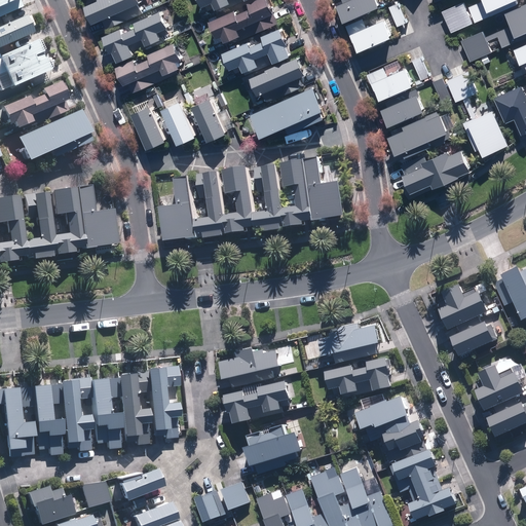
[(16,0),(0,0),(0,16),(22,9),(16,0)]
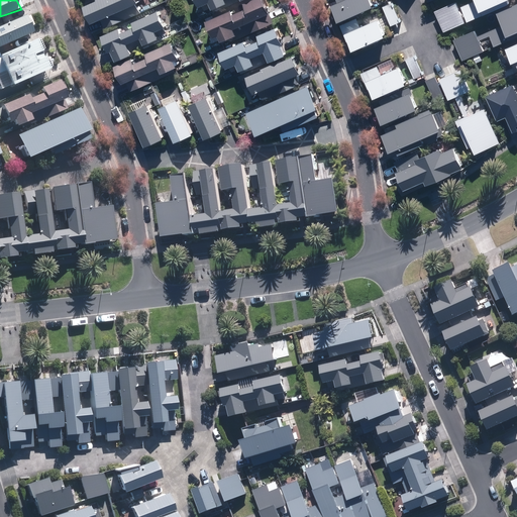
[(125,21),(121,13),(141,5),(139,0),(96,0),(84,5),(92,25),(103,20),(106,29),(125,21)]
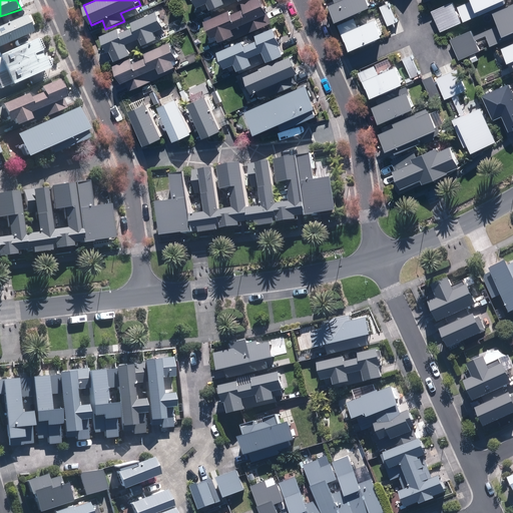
[(194,0),(197,8),(208,3),(211,11),(226,4),(224,0),(239,0),(240,2),(243,0),(194,0)]
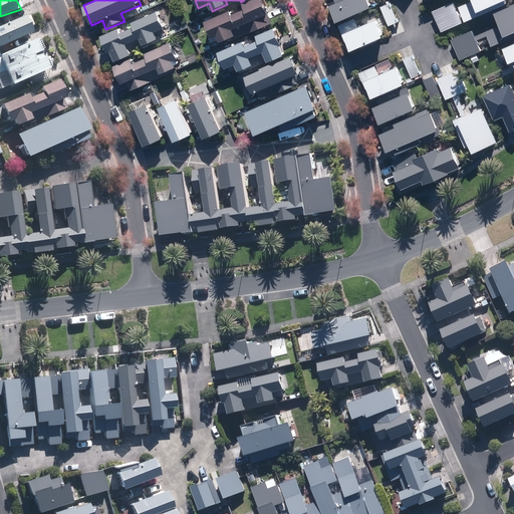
[(206,21),(214,39),(218,37),(221,43),(237,36),(234,29),(246,24),(250,34),(274,23),(263,0),(253,0),(243,5),(245,9),(234,14),(233,9),(206,21)]
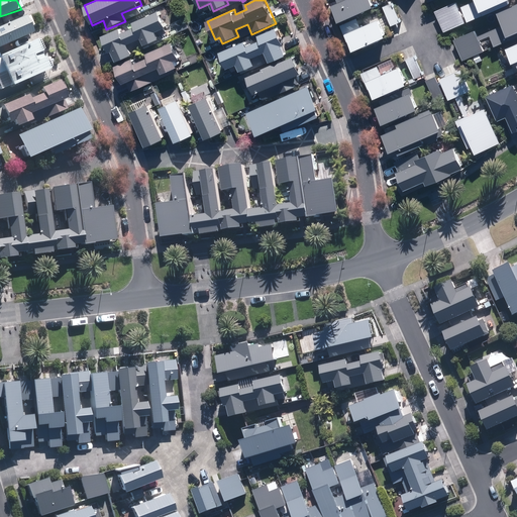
[(331,6),(339,24),(377,7),(373,0),(336,0),(338,3),(331,6)]
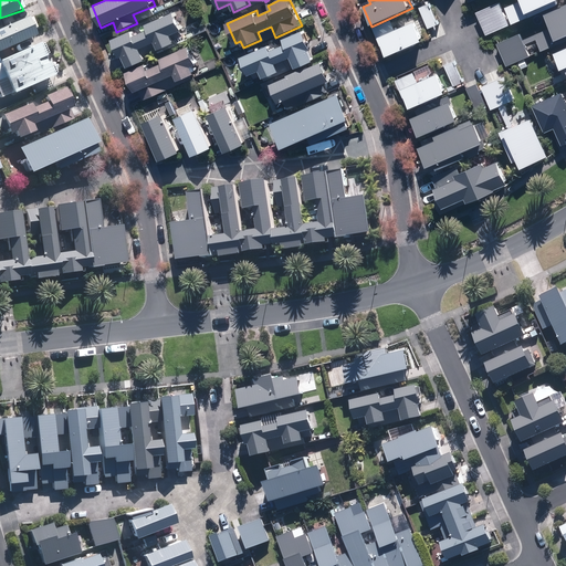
[(520,0),(521,1),(504,8),(511,25),(558,6),(556,1),(558,0),(520,0)]
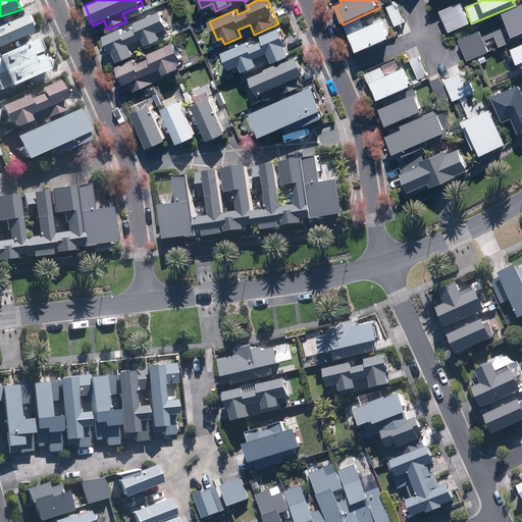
[(463,8),(461,2),(438,12),(448,34),(470,24),(463,8)]
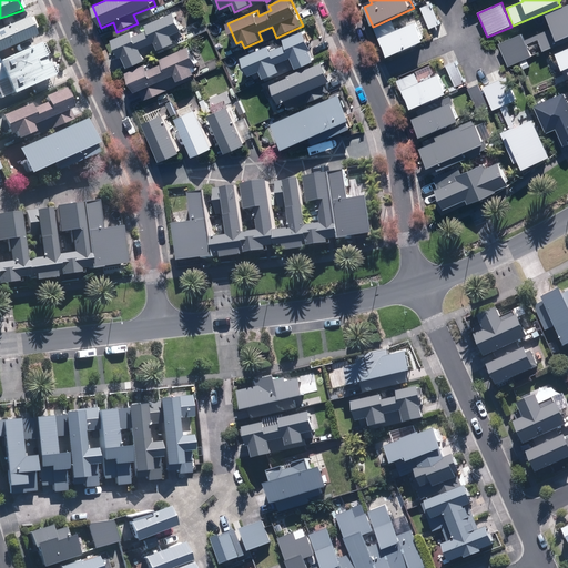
[(433,3),(419,8),(429,30),(442,26),(433,3)]
